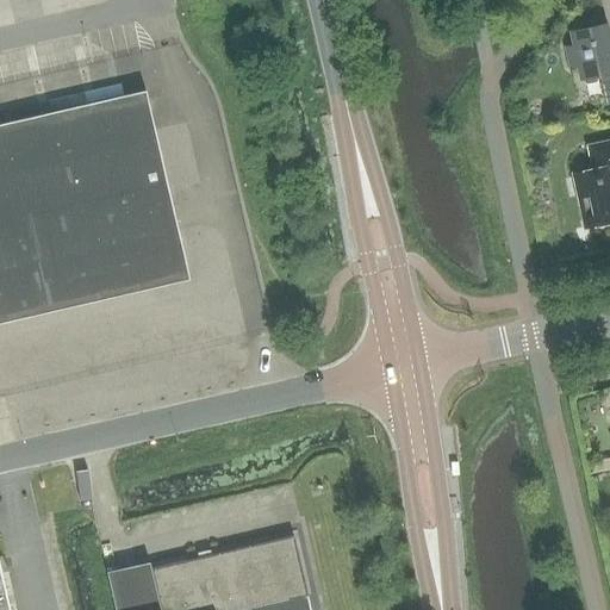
[(609,60),(603,26),(573,32),(576,47),(566,48),(571,68),(580,66),(583,80),(599,76),(605,106),(609,105),(609,60)]
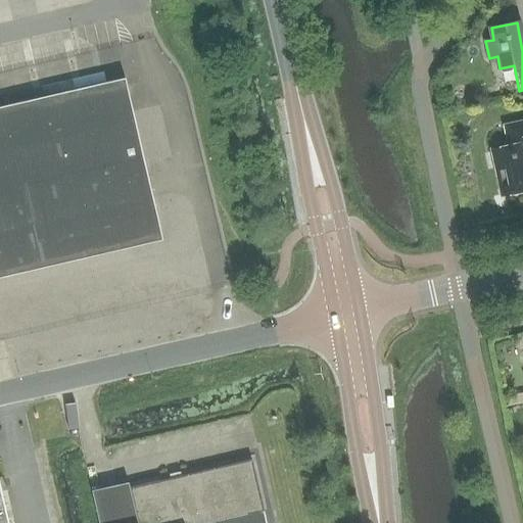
[(0,277),(161,239),(124,79),(0,107),(0,277)]
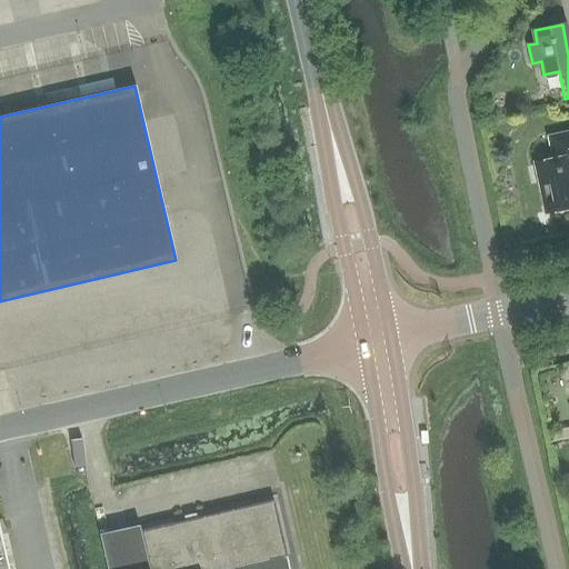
[(568,131),(547,137),(552,159),(533,162),(545,215),(568,208),(568,131)]
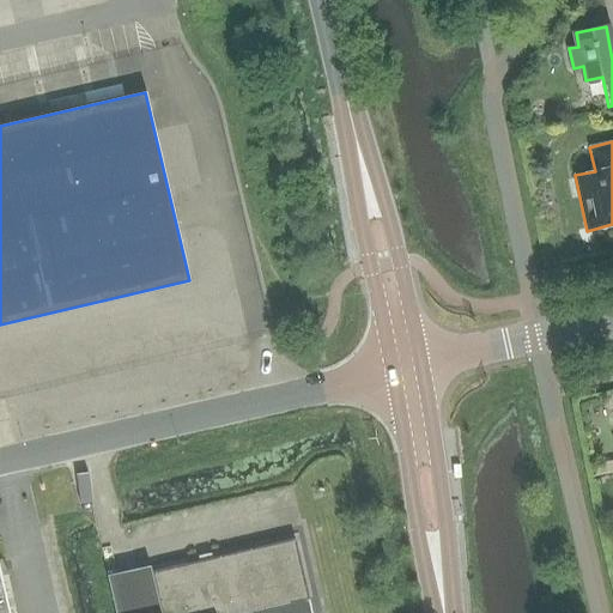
[(108,575),(116,612),(311,612),(295,538),(152,571),(151,565),(108,575)]
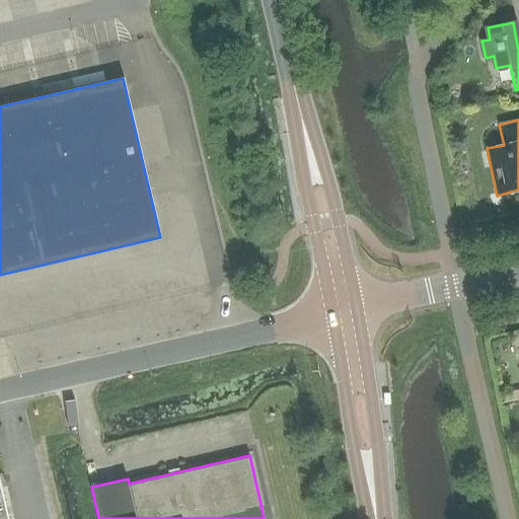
[(0,518),(8,518),(0,480),(0,518)]
